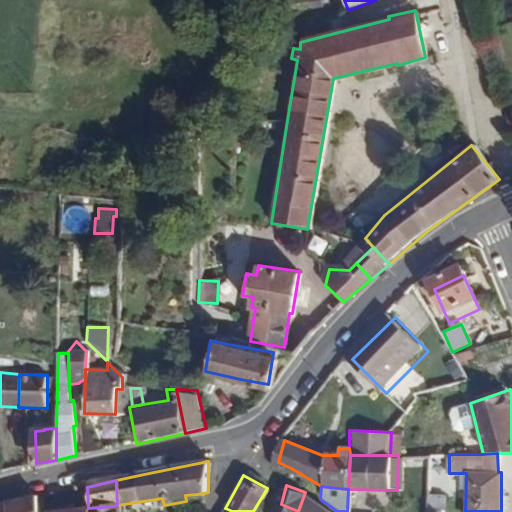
[(328,511),(305,492),(298,511),(281,504),(277,511),(328,511)]
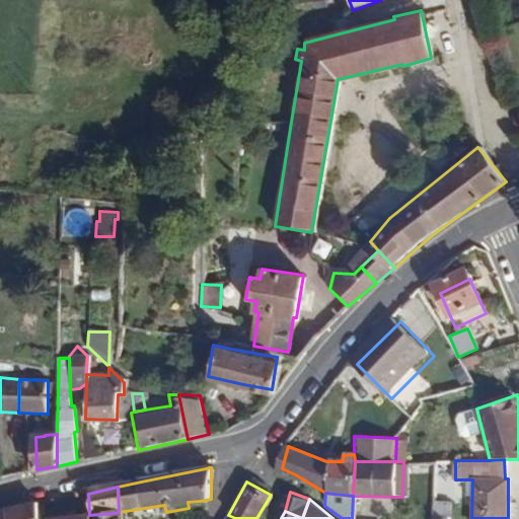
[(38,518),(36,502),(0,509),(0,518),(38,518)]
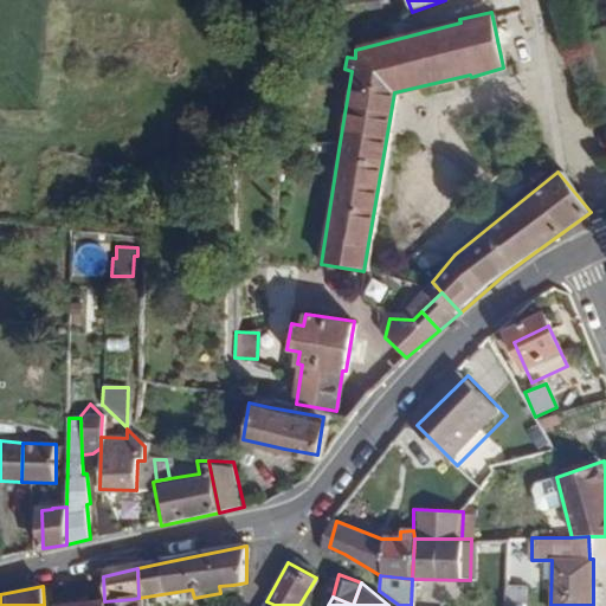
[(528,605),(528,588),(507,588),(507,605),(528,605)]
